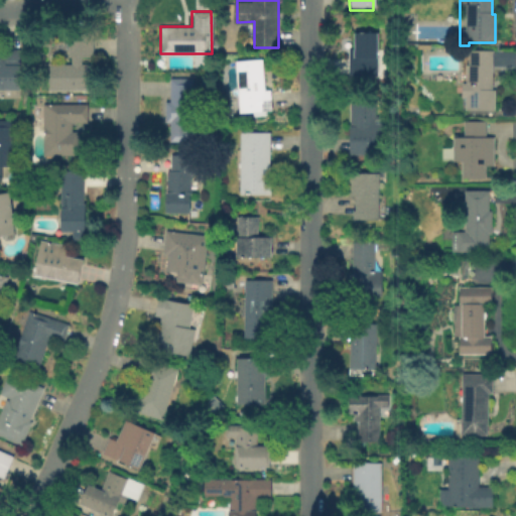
[(83,57),(83,63),(95,63),(95,90),(50,89),(50,63),(73,63),(73,57),(70,57),(70,32),(95,32),(95,57),(83,57)]
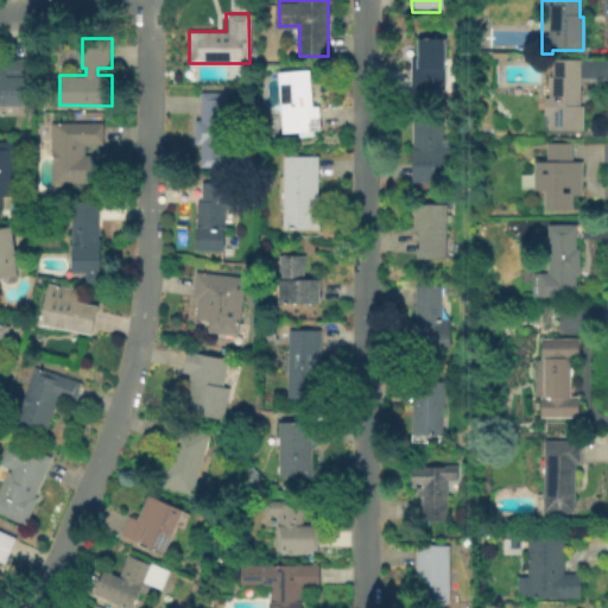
[(443,40),(443,90),(409,90),(409,59),(416,59),(416,40),(443,40)]
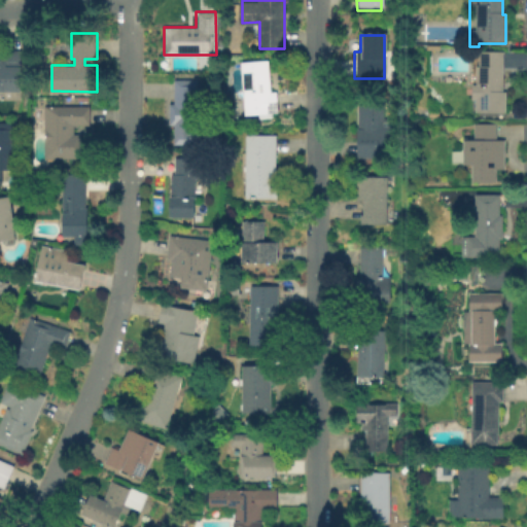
[(0,92),(0,49),(22,49),(22,92),(0,92)]
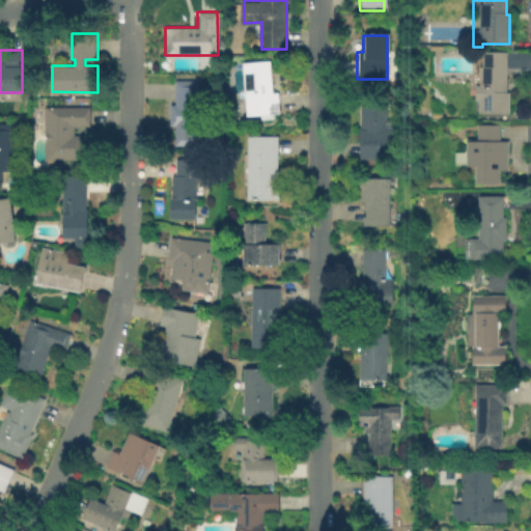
[(508,95),(508,116),(479,116),(479,103),(475,103),(475,89),(479,89),(479,70),(481,68),(481,55),(505,55),(506,95),(508,95)]
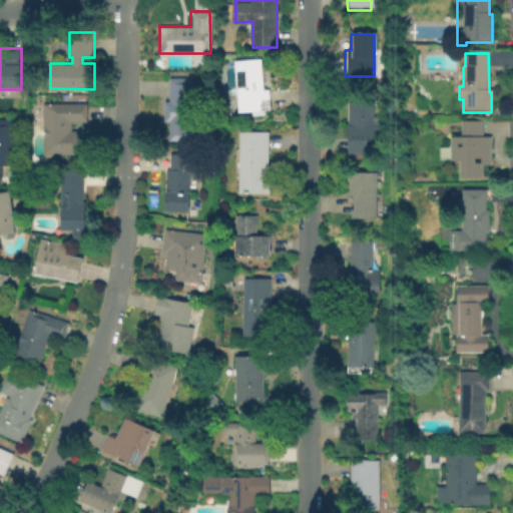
[(260,61),(263,92),(267,92),(269,111),(237,114),(232,64),(260,61)]
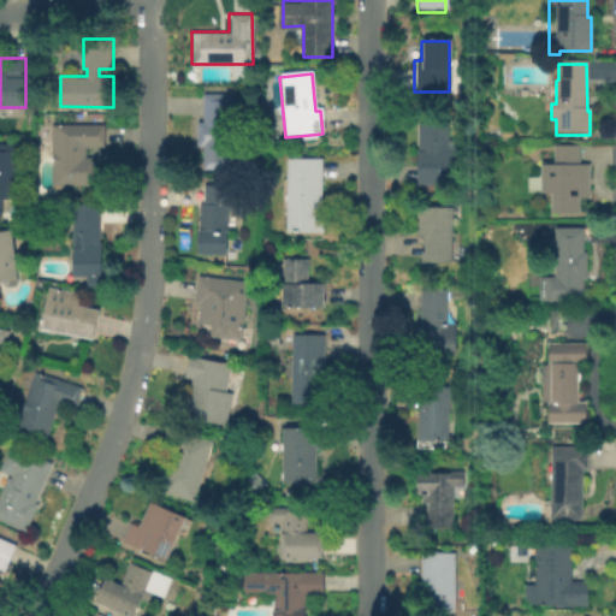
[(231,95),(230,171),(202,170),(203,147),(197,147),(197,124),(202,124),(202,95),(231,95)]
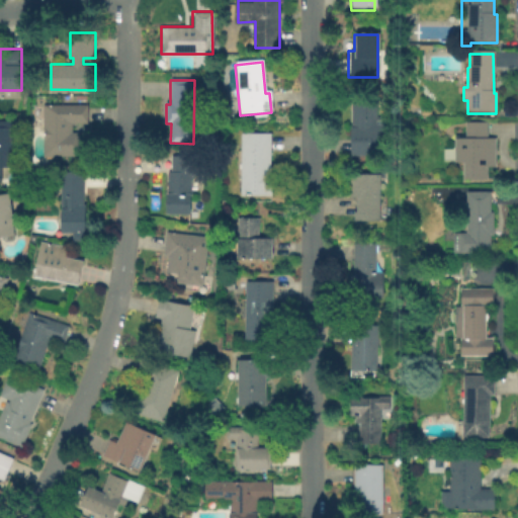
[(376,101),(376,118),(384,117),(384,132),(377,133),(377,157),(351,157),(350,101),(376,101)]
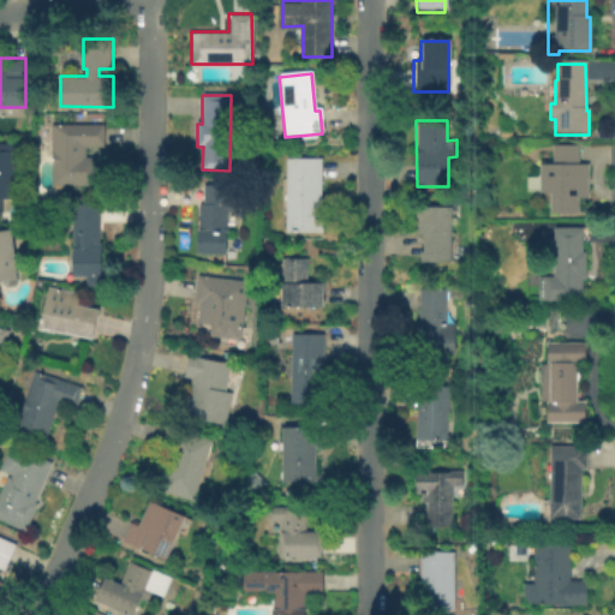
[(53,125),(107,126),(107,150),(95,150),(95,184),(52,184),(53,125)]
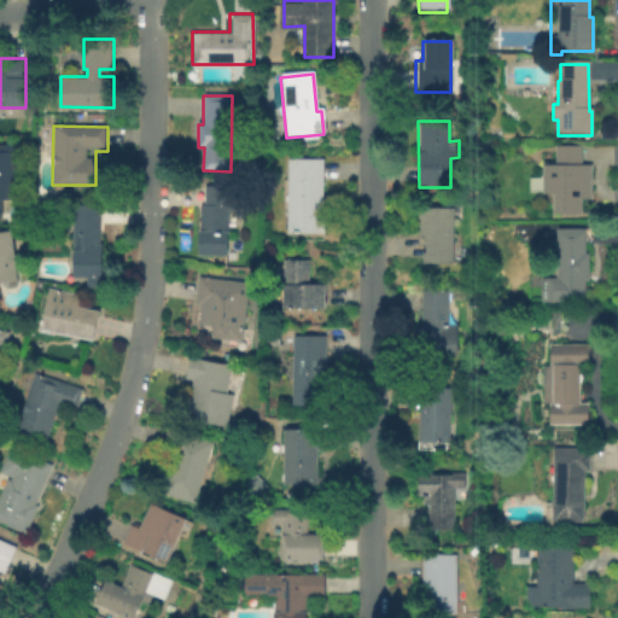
[(581,147),(581,167),(590,167),(590,200),(581,200),(581,215),(553,215),(553,194),(529,194),(529,180),(542,180),(542,167),(554,167),(554,147),(581,147)]
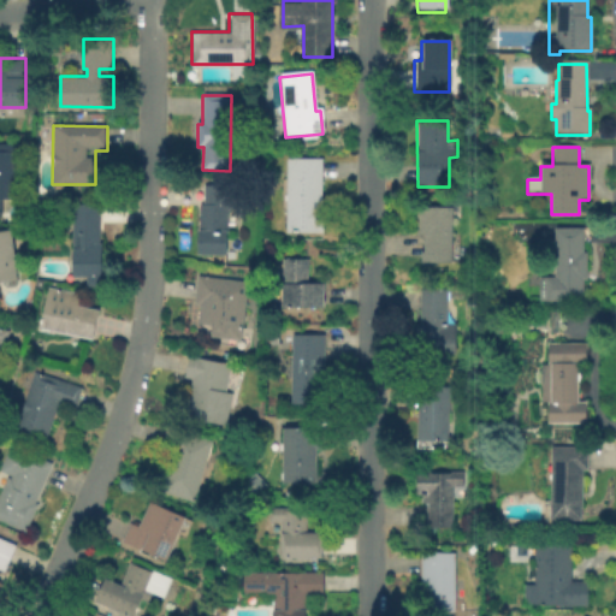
[(0,148),(18,148),(18,203),(0,203),(0,148)]
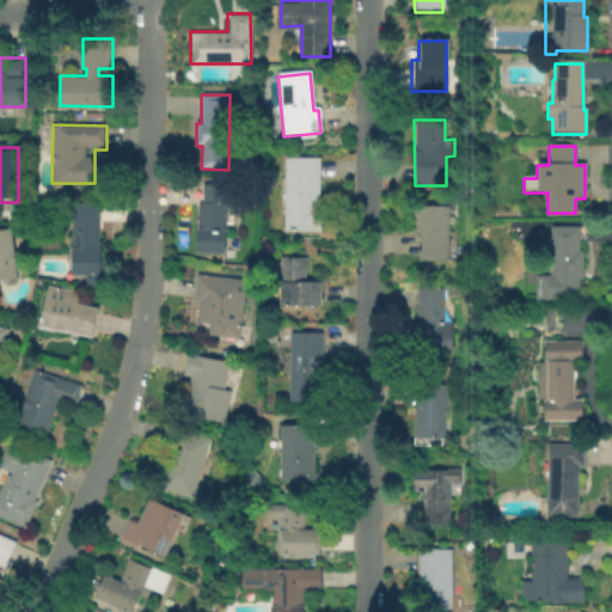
[(287,161),(316,161),(317,230),(288,231),(287,161)]
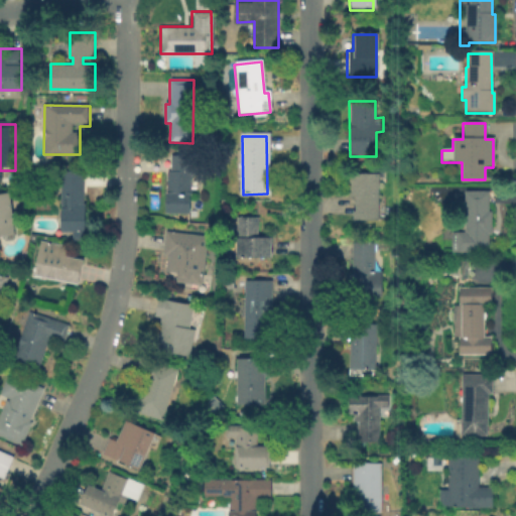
[(188,157),(188,216),(164,216),(165,174),(168,174),(168,157),(188,157)]
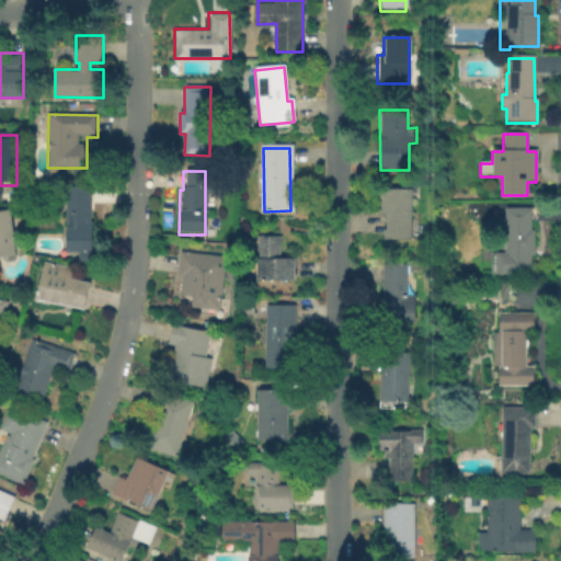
[(89,187),(88,222),(91,222),(91,253),(65,253),(65,231),(64,231),(64,187),(89,187)]
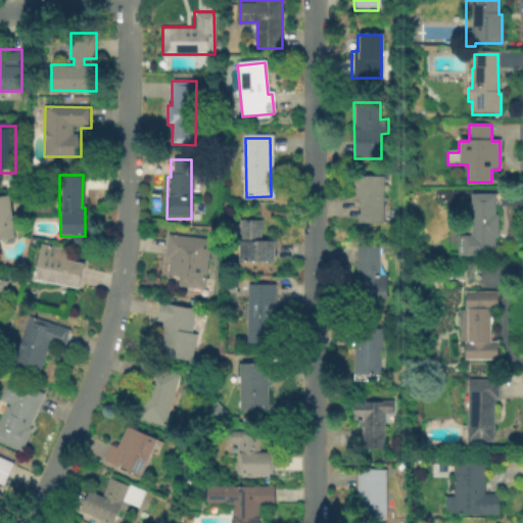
[(382,179),(382,226),(357,226),(357,216),(360,216),(359,201),(352,201),(352,179),(382,179)]
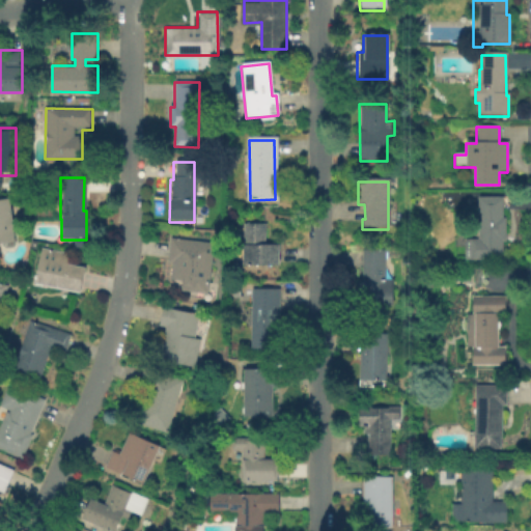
[(503,197),(502,211),(504,211),(505,243),(501,243),(501,261),(468,263),(468,241),(476,241),(477,198),(503,197)]
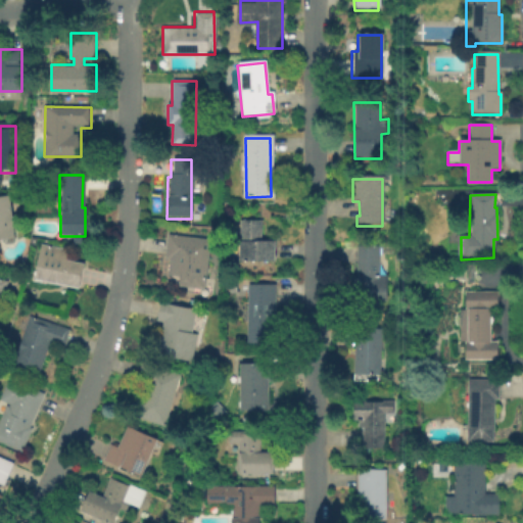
[(10,242),(0,243),(0,199),(7,198),(11,225),(8,226),(10,242)]
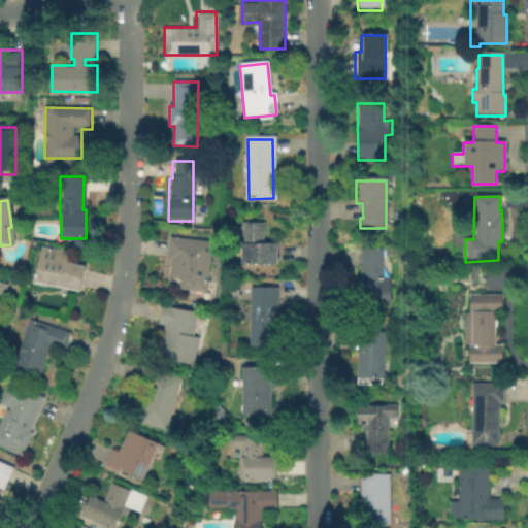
[(275,244),(275,264),(240,265),(240,224),(262,224),(262,244),(275,244)]
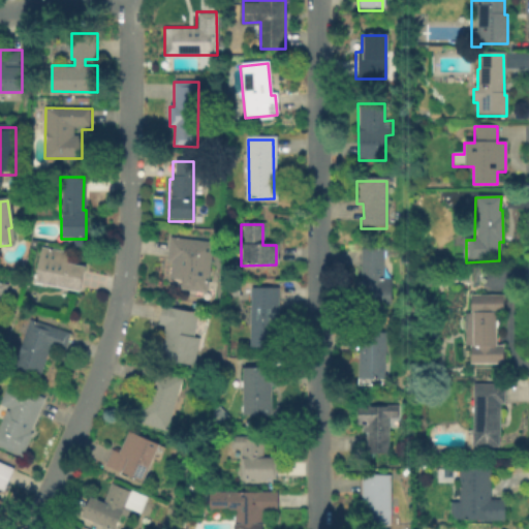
[(212,244),(206,293),(180,290),(181,282),(168,280),(170,262),(166,262),(169,239),(212,244)]
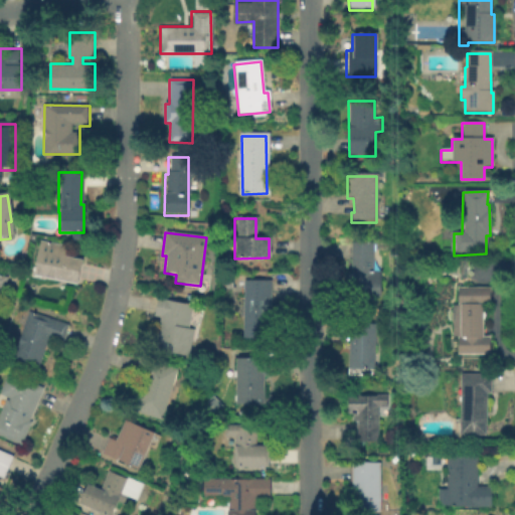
[(81,262),(76,286),(32,277),(39,242),(63,246),(62,250),(65,250),(63,258),(81,262)]
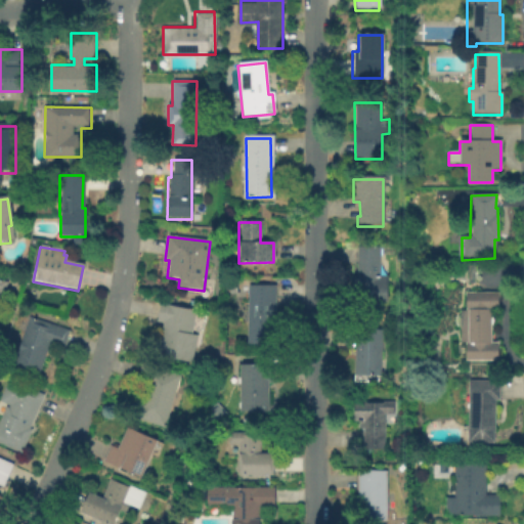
[(386,275),(386,301),(353,301),(353,275),(355,275),(355,247),(378,247),(378,275),(386,275)]
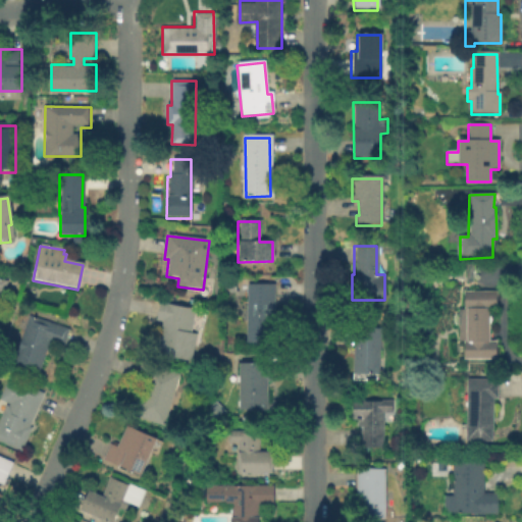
[(471,265),(471,272),(474,272),(475,277),(471,277),(471,284),(464,284),(464,265),(471,265)]
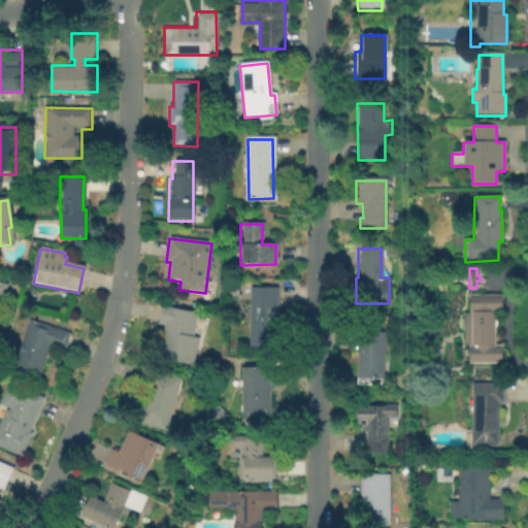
[(273,329),(273,347),(250,347),(250,288),(277,288),(277,329),(273,329)]
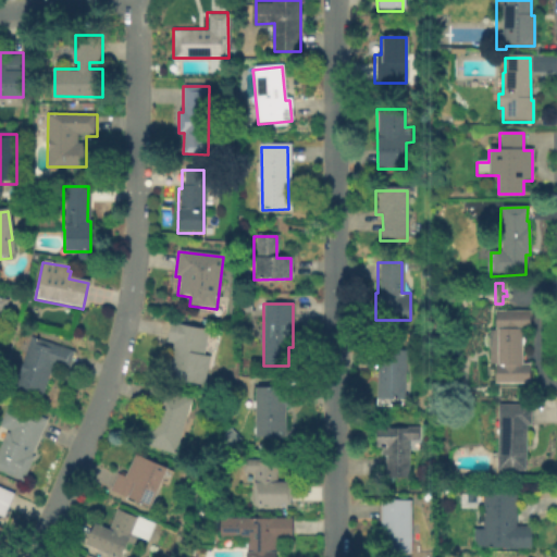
[(529,311),(529,332),(521,331),(522,364),(529,366),(529,384),(495,385),(495,366),(489,366),(489,331),(495,331),(495,311),(529,311)]
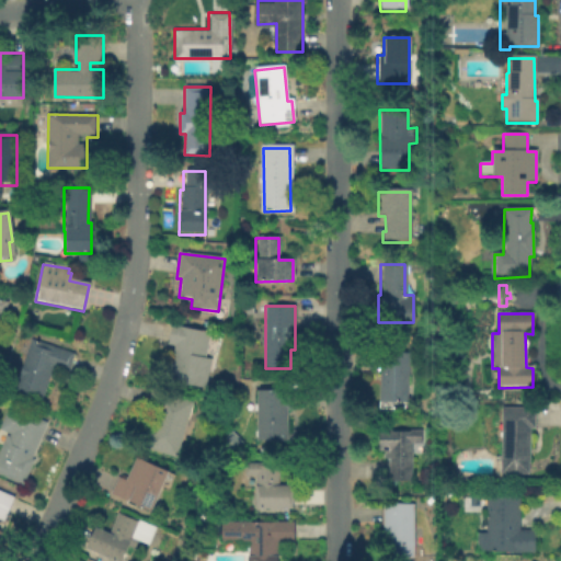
[(212,359),(206,388),(168,381),(174,346),(168,344),(171,325),(209,333),(205,358),(212,359)]
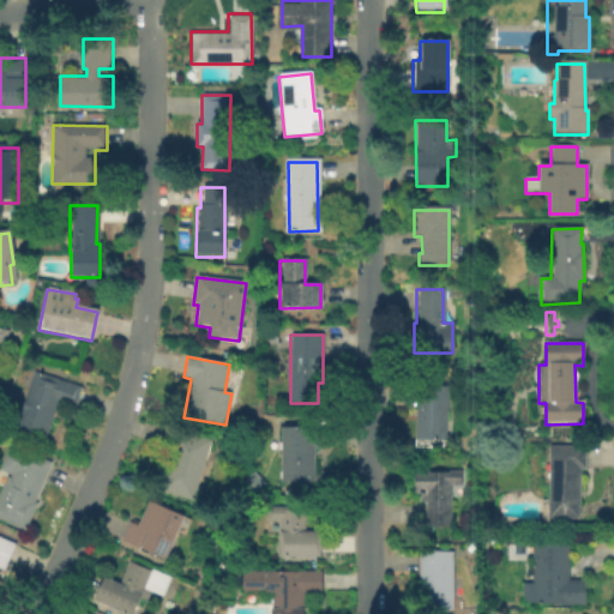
[(35,369),(83,386),(74,408),(60,403),(48,439),(16,427),(35,369)]
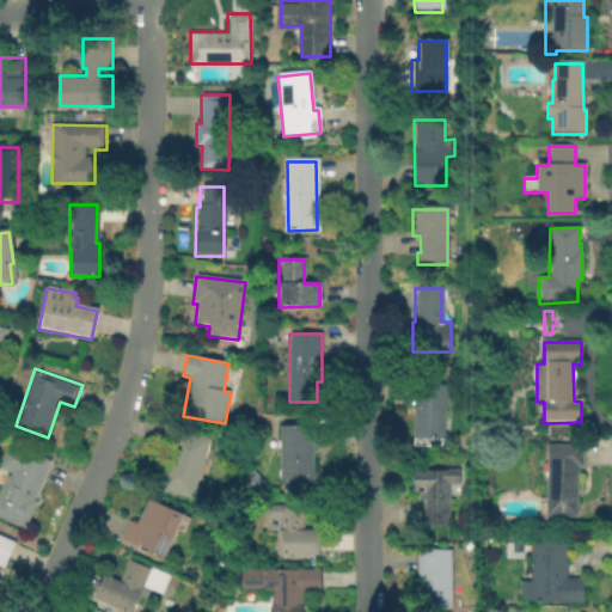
[(444,387),(442,441),(412,440),(414,387),(444,387)]
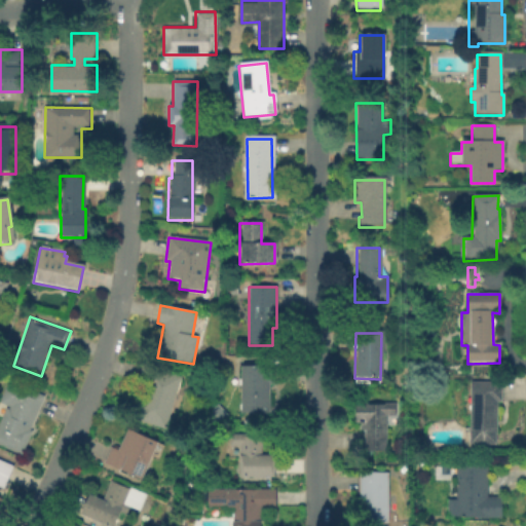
[(181,379),(165,430),(135,421),(145,389),(136,387),(142,367),(181,379)]
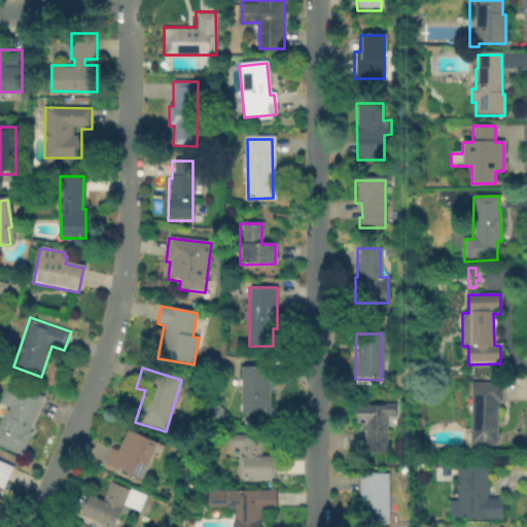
[(270,388),(270,416),(242,417),(242,370),(275,370),(275,388),(270,388)]
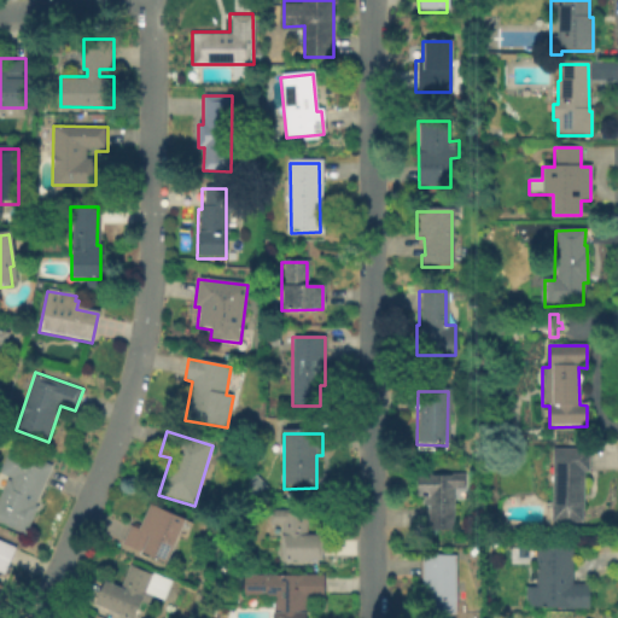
[(52,467),(23,535),(0,524),(0,495),(6,482),(9,483),(10,481),(0,476),(0,470),(9,449),(52,467)]
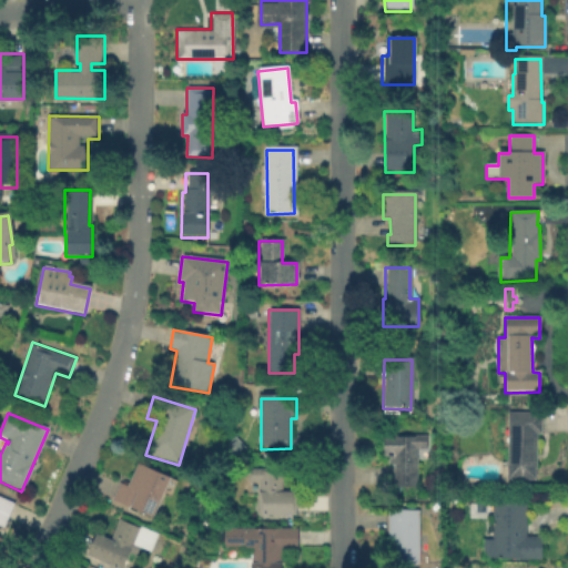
[(543,416),(539,483),(507,480),(510,415),(543,416)]
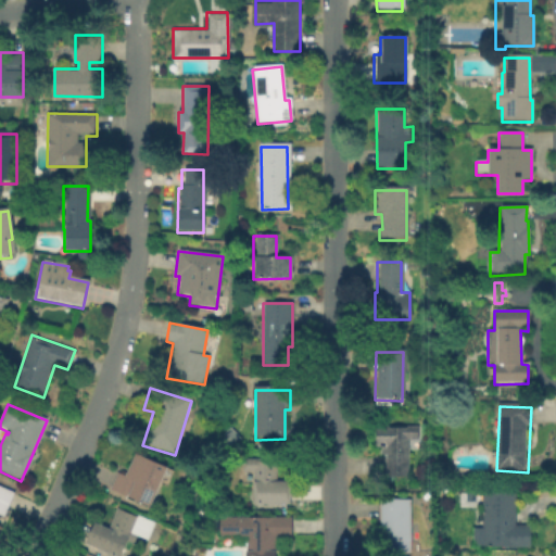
[(407,442),(407,478),(384,478),(384,457),(379,457),(380,450),(375,450),(376,429),(416,429),(416,442),(407,442)]
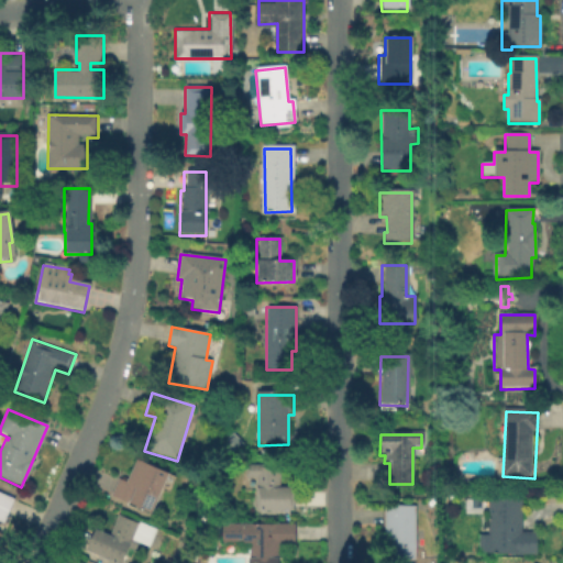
[(169,475),(152,515),(110,496),(118,479),(125,483),(136,460),(169,475)]
